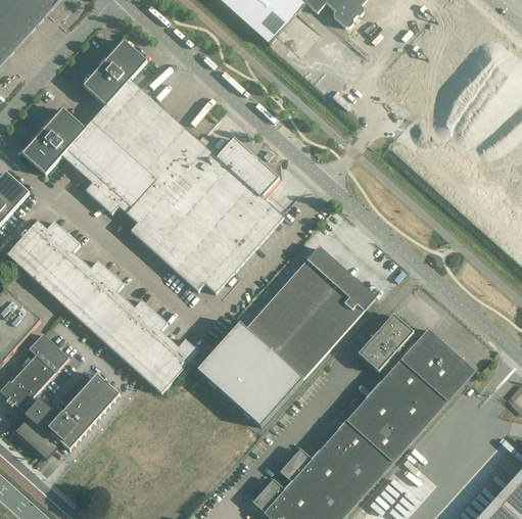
[(0,63),(56,0),(0,0),(0,63)]
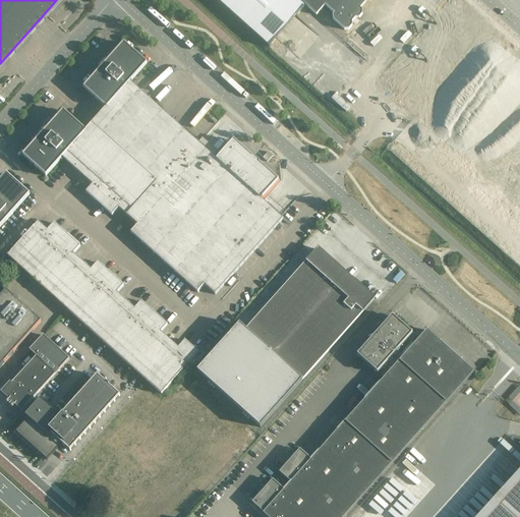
[(219,0),(253,31),(269,44),(276,35),(296,12),(303,4),(299,0),(219,0)]
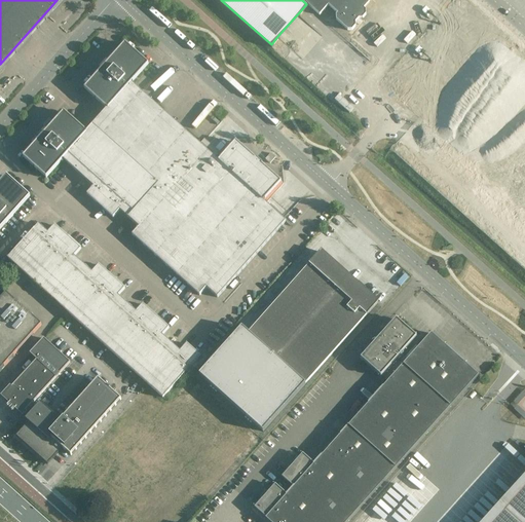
[(304,0),(319,12),(324,6),(328,2),(336,10),(335,11),(335,16),(347,27),(351,27),(354,23),(354,20),(358,15),(362,15),(365,11),(365,6),(363,5),(367,0),(304,0)]
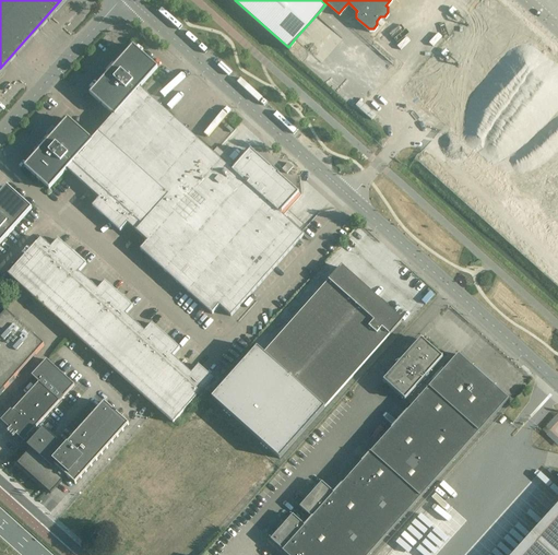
[(557,56),(495,0),(479,0),(405,83),(423,99),(432,108),(557,221),(557,56)]
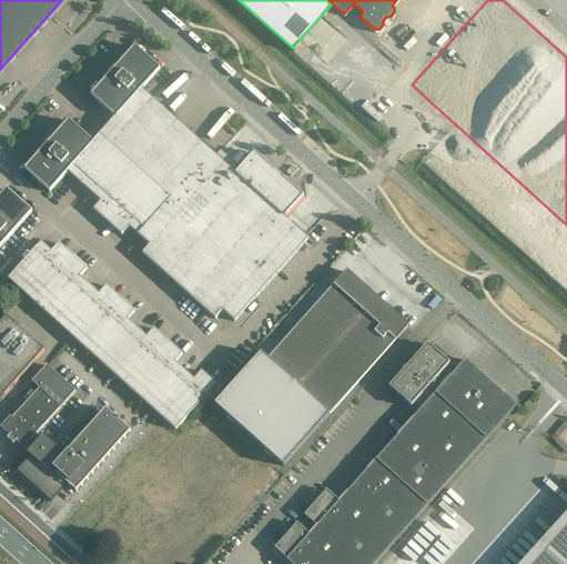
[(68,118),(42,145),(23,167),(49,189),(67,169),(99,198),(92,207),(121,232),(129,223),(149,241),(141,250),(214,315),(222,308),(233,318),(255,293),(307,235),(283,214),(302,193),(252,149),(234,170),(141,87),(159,66),(133,43),(89,92),(113,114),(91,139),(68,118)]
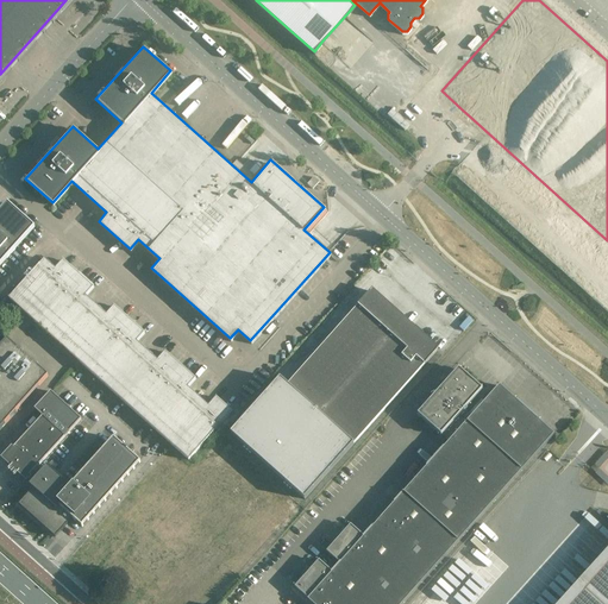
[(313,172),(307,180),(312,184),(318,177),(313,172)]
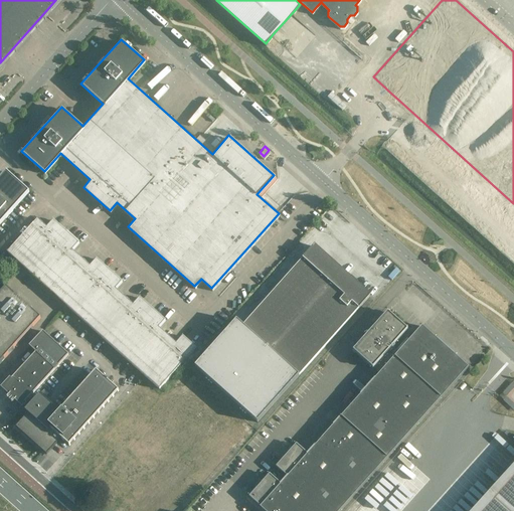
[(5,168),(0,174),(0,220),(2,218),(8,211),(15,204),(21,197),(28,189),(5,168)]
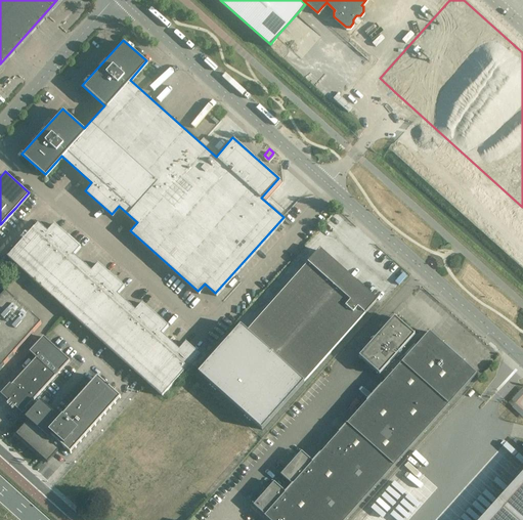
[(6,254),(14,262),(162,393),(199,351),(185,339),(178,346),(161,331),(168,323),(140,299),(134,307),(117,292),(123,284),(97,260),(90,267),(73,252),(80,245),(53,221),(47,228),(37,220),(6,254)]
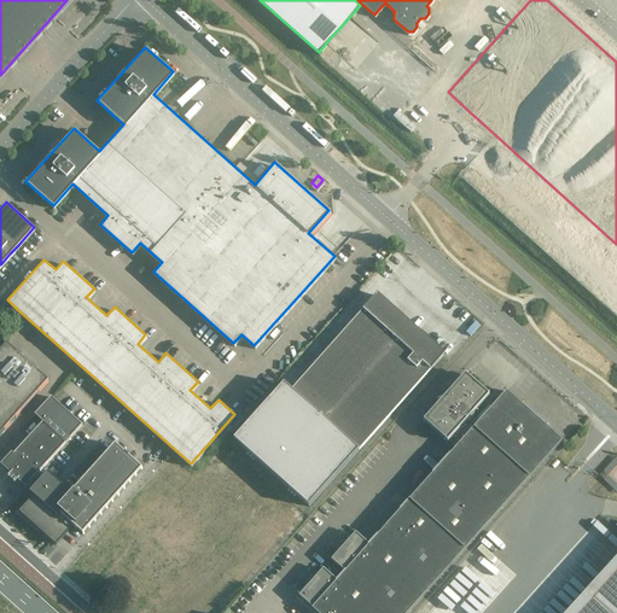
[(358,447),(441,354),(373,292),(290,385),(283,380),(233,436),(308,502),(358,447)]
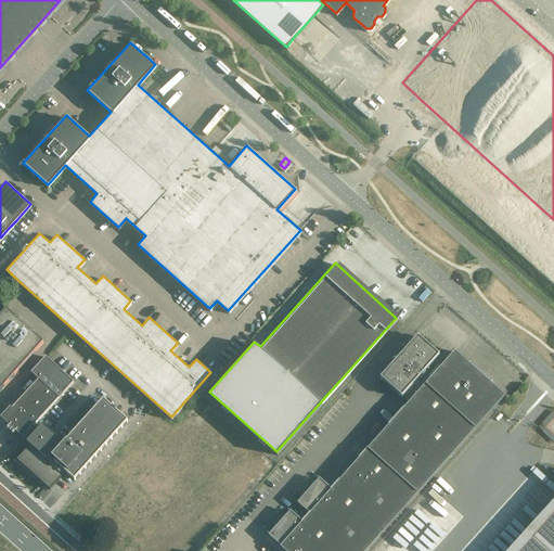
[(258,277),(249,286),(256,292),(265,282),(258,277)]
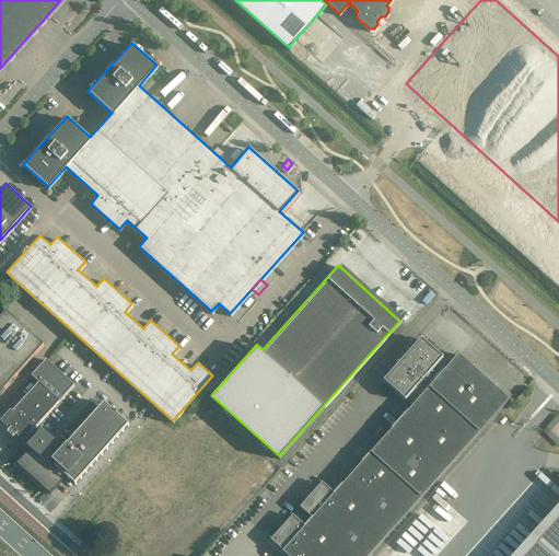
[(0,390),(43,343),(6,309),(0,314),(0,390)]
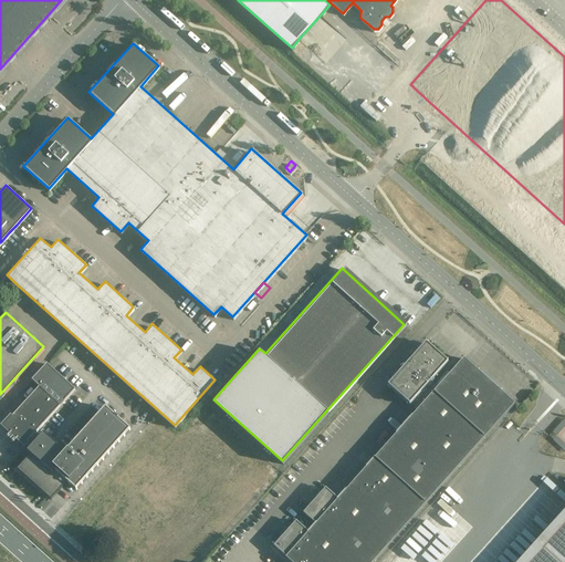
[(409,402),(410,401),(417,407),(412,412),(345,488),(396,532),(503,412),(513,401),(462,355),(437,384),(430,377),(447,358),(425,340),(386,382),(409,402)]
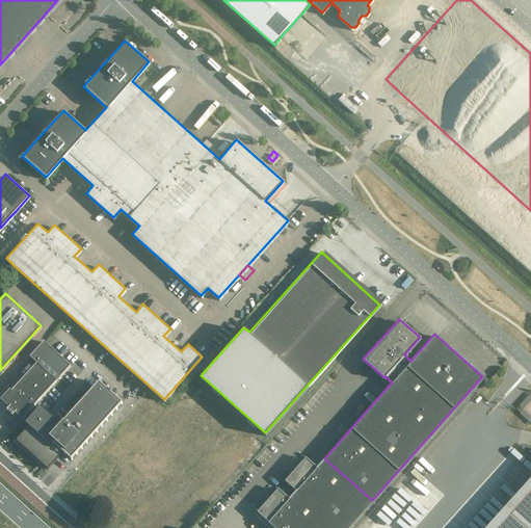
[(29,353),(36,361),(3,396),(9,402),(5,407),(11,413),(16,408),(23,415),(56,378),(70,363),(44,339),(29,353)]
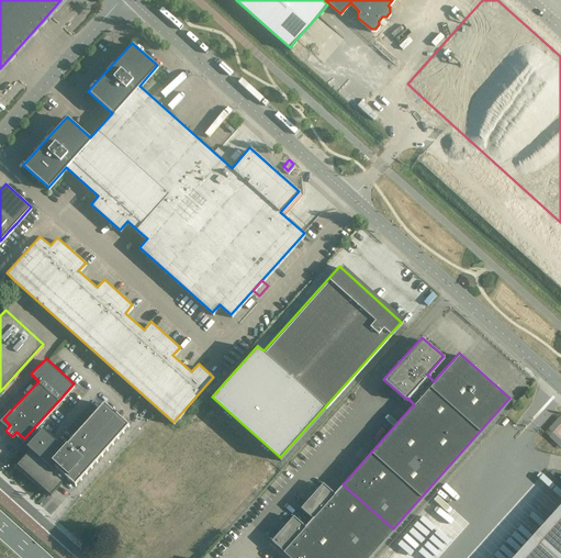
[(103,401),(97,409),(64,446),(43,427),(26,445),(30,448),(17,462),(51,493),(66,476),(75,483),(128,423),(103,401)]
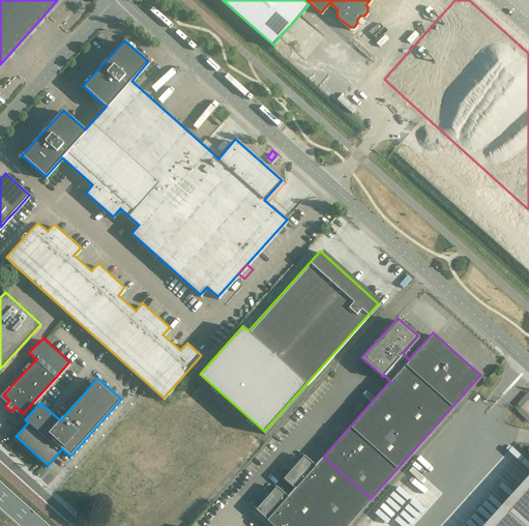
[(528,458),(522,453),(526,447),(520,441),(511,449),(528,464),(528,458)]
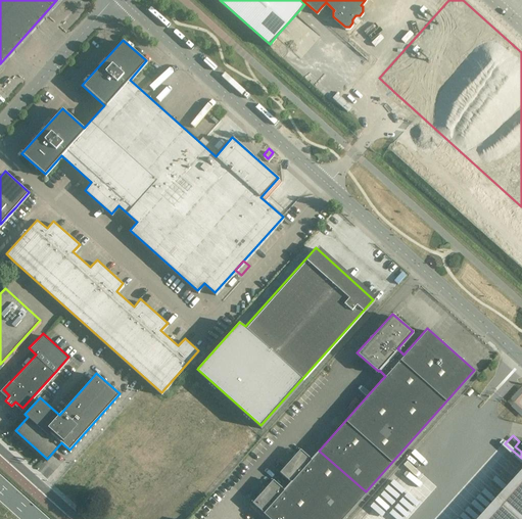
[(340,518),(366,491),(319,451),(312,459),(299,449),(279,471),(290,482),(291,481),(332,518),(340,518)]
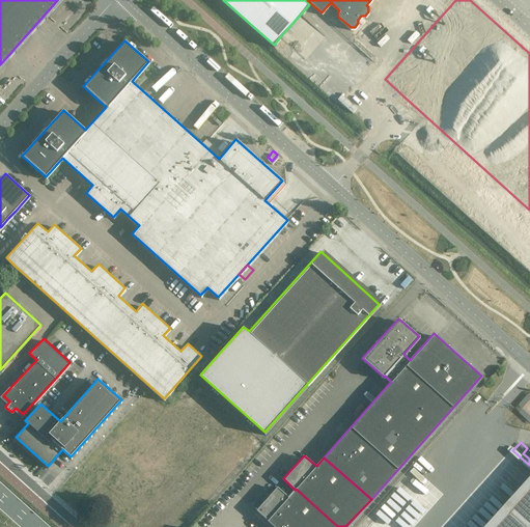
[(409,526),(441,488),(414,466),(368,522),(372,525),(377,520),(385,526),(409,526)]
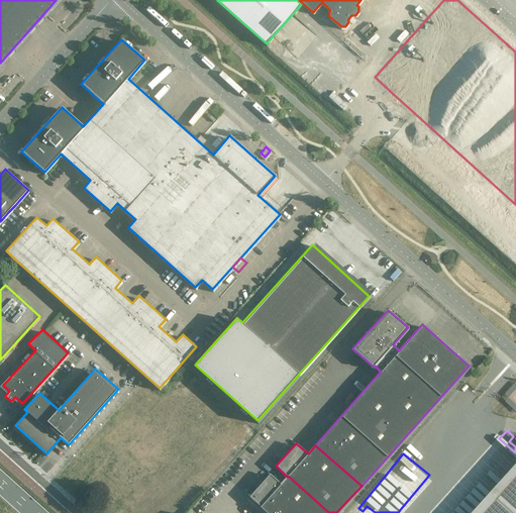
[(515,512),(515,462),(470,512),(515,512)]
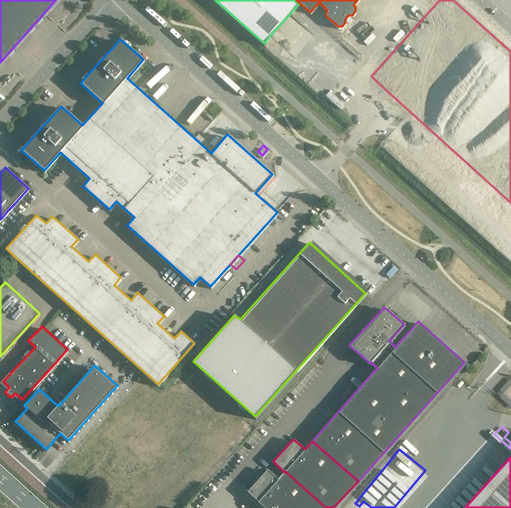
[(325,507),(285,471),(284,472),(278,479),(266,468),(246,491),(258,501),(265,507),(325,507)]
